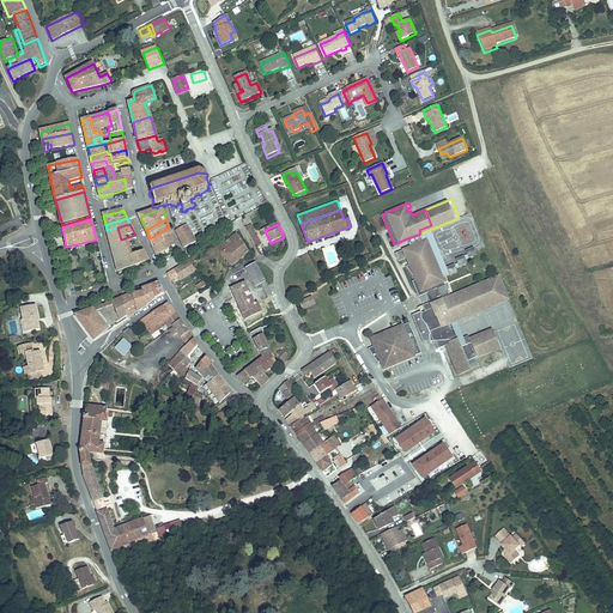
[(463,242),(471,238),(465,226),(457,229),(463,242)]
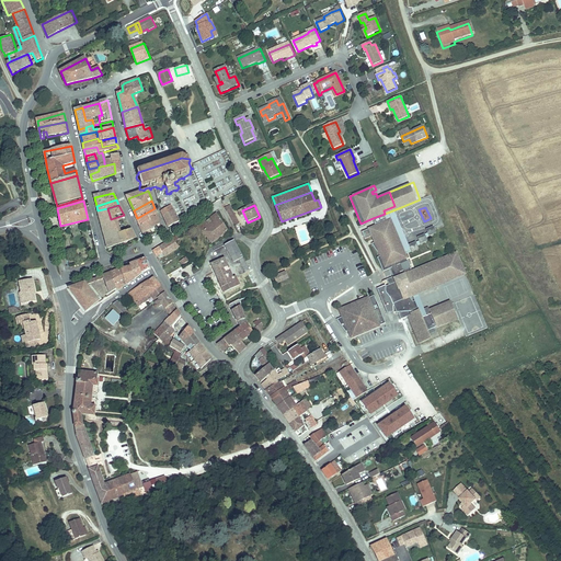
[(107,208),(98,210),(103,230),(106,243),(116,240),(115,237),(111,219),(107,208)]
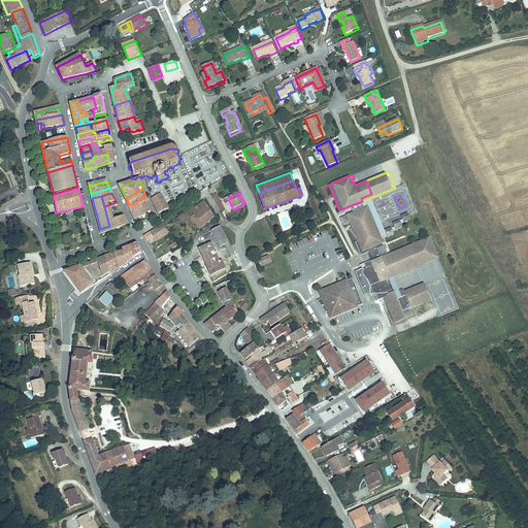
[(145,196),(129,205),(133,215),(141,209),(140,207),(147,203),(145,196)]
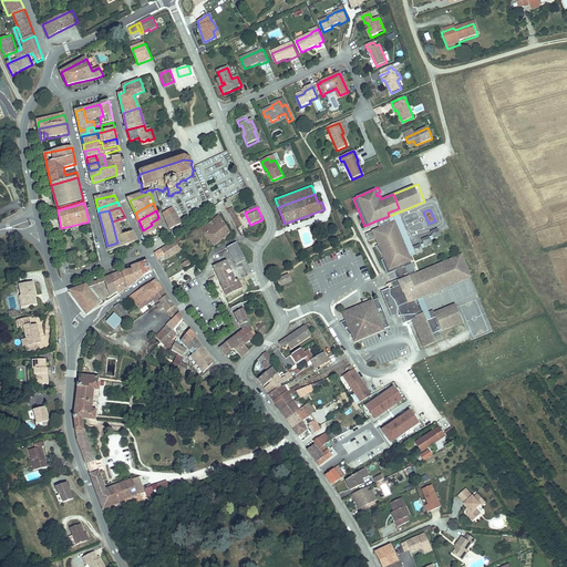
[(173,210),(163,216),(164,217),(165,220),(175,215),(173,210)]
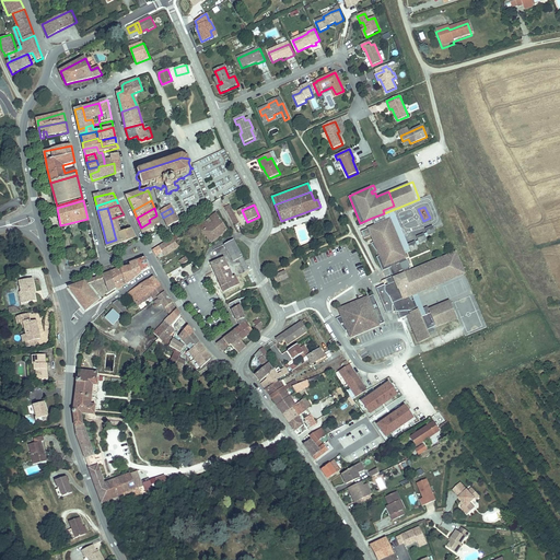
[(173,212),(163,218),(168,228),(179,222),(173,212)]
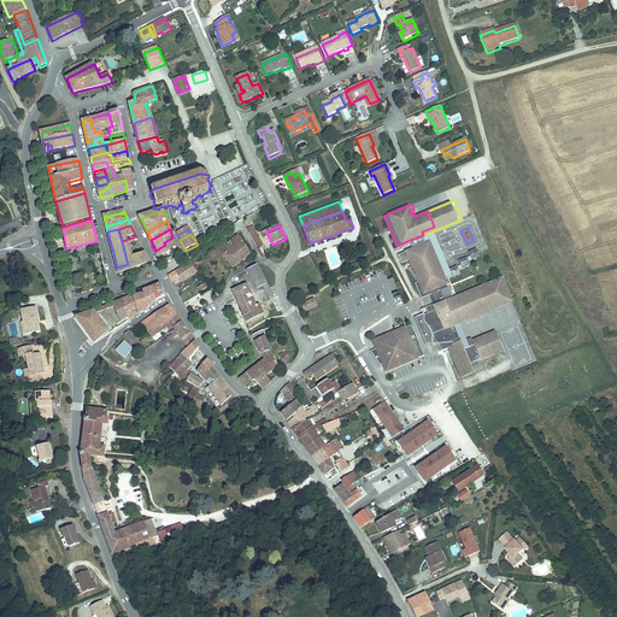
[(239,235),(231,240),(235,245),(223,254),(234,268),(236,266),(252,253),(239,235)]
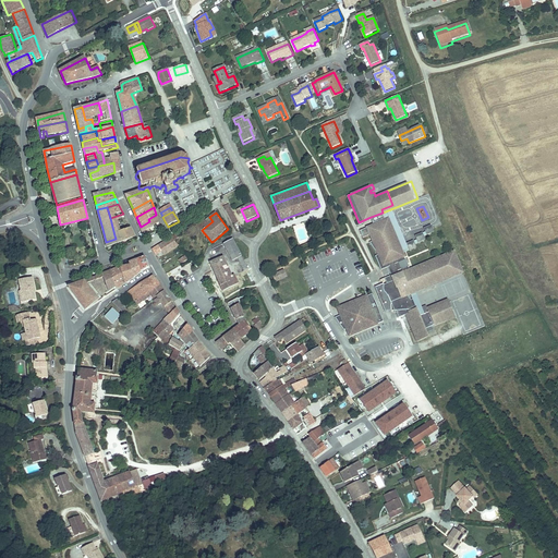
[(231,213),(229,214),(235,226),(240,222),(234,214),(231,215),(231,213)]
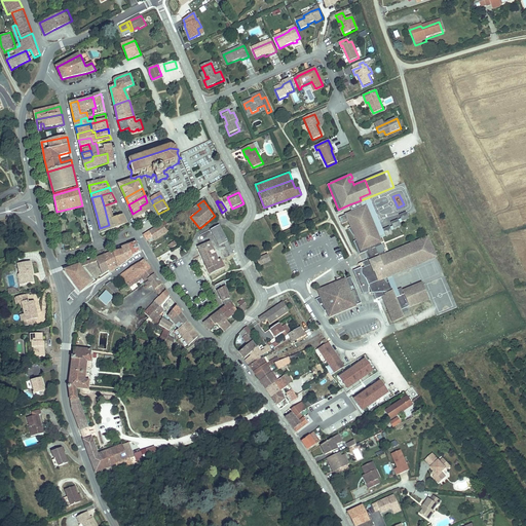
[(364,207),(361,200),(349,204),(352,211),(364,207)]
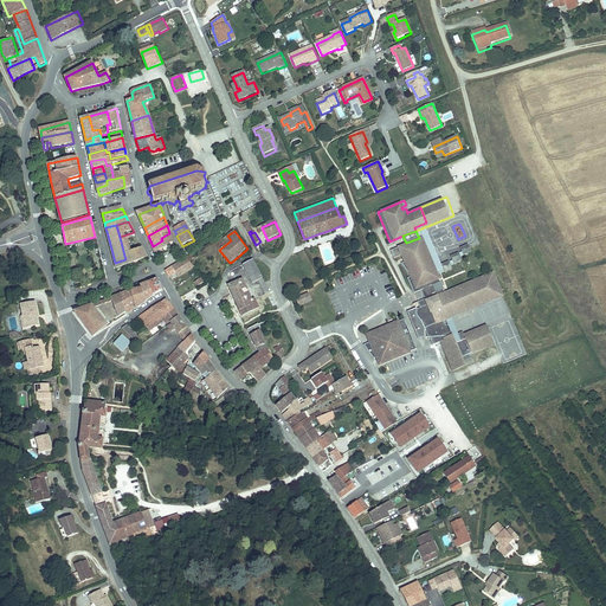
[(162,240),(153,246),(155,253),(156,253),(174,243),(169,233),(161,238),(162,240)]
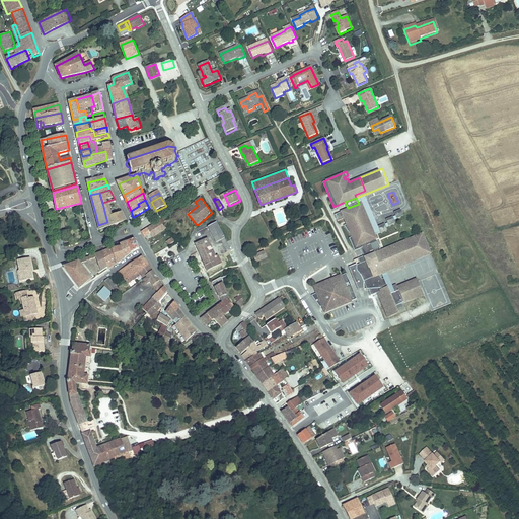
[(189,206),(188,204),(181,208),(188,214),(198,206),(195,202),(189,206)]
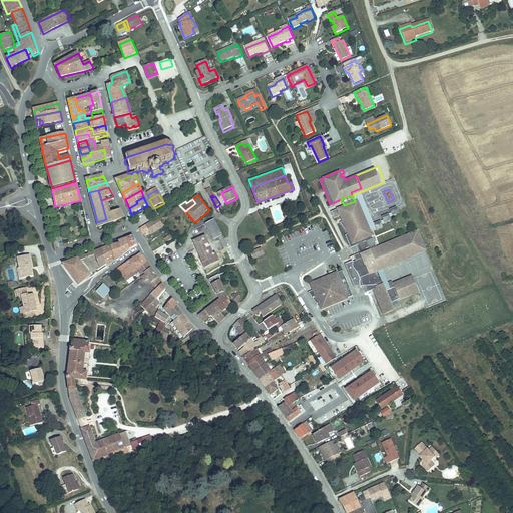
[(344,205),(339,208),(332,210),(334,217),(341,214),(343,220),(340,222),(346,230),(347,230),(348,232),(345,234),(350,247),(356,244),(359,243),(357,240),(362,238),(367,251),(360,254),(360,252),(354,255),(355,260),(352,262),(352,260),(344,263),(353,285),(360,285),(364,285),(367,291),(374,288),(376,287),(375,284),(377,284),(378,287),(384,284),(380,274),(378,275),(374,271),(373,271),(372,268),(373,268),(371,265),(376,263),(377,266),(424,246),(417,230),(377,247),(370,231),(358,200),(355,201),(344,205)]
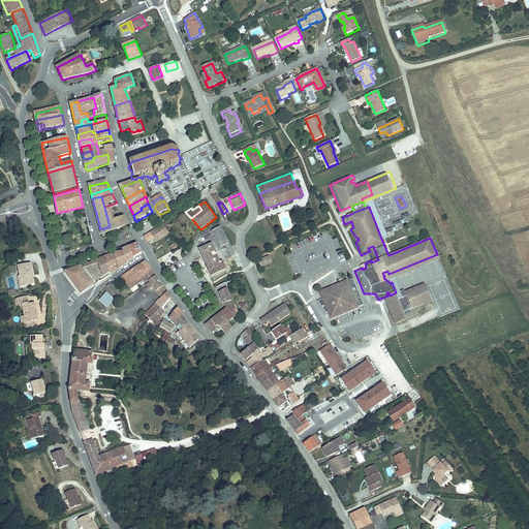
[(409,214),(402,217),(404,223),(411,220),(409,214)]
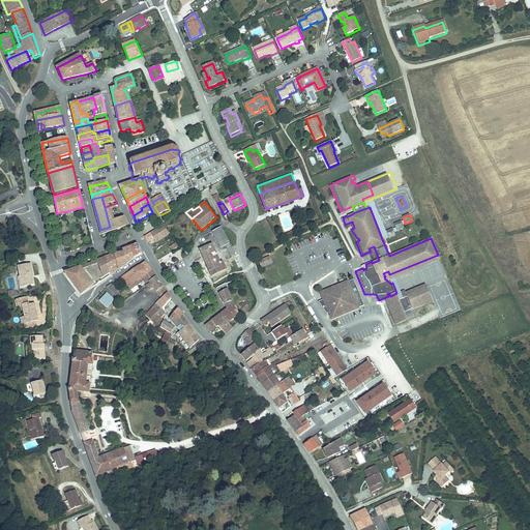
[(110,227),(100,230),(101,236),(102,236),(128,228),(124,218),(109,224),(110,227)]
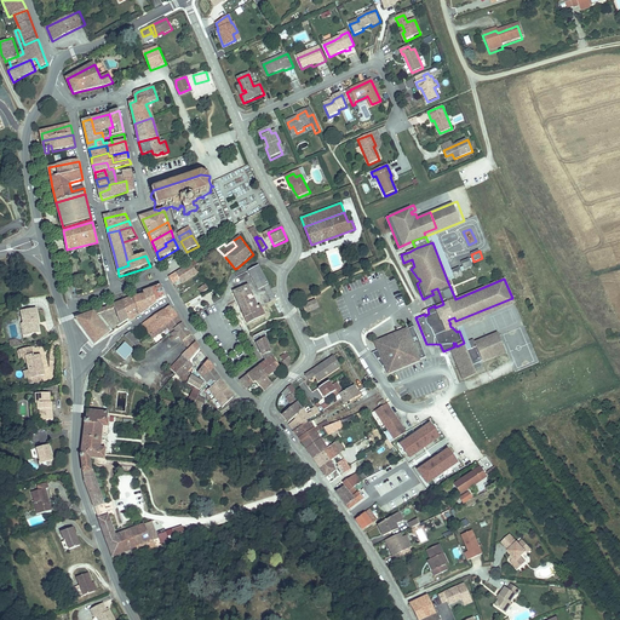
[(470,259),(461,262),(464,270),(472,268),(470,259)]
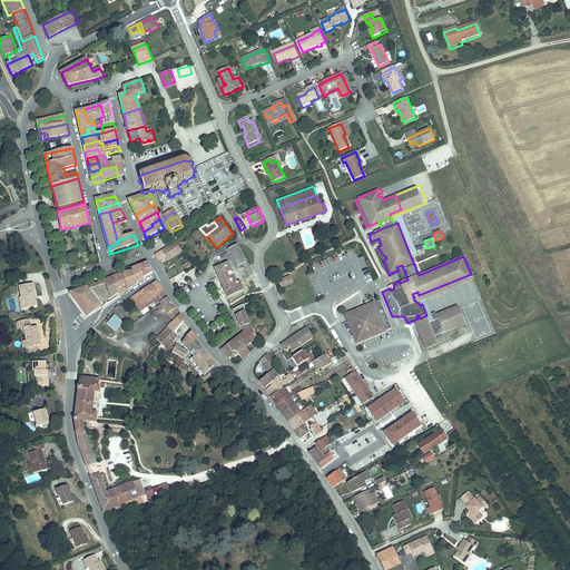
[(157,255),(159,261),(178,249),(178,251),(180,249),(178,247),(178,246),(176,243),(157,255)]
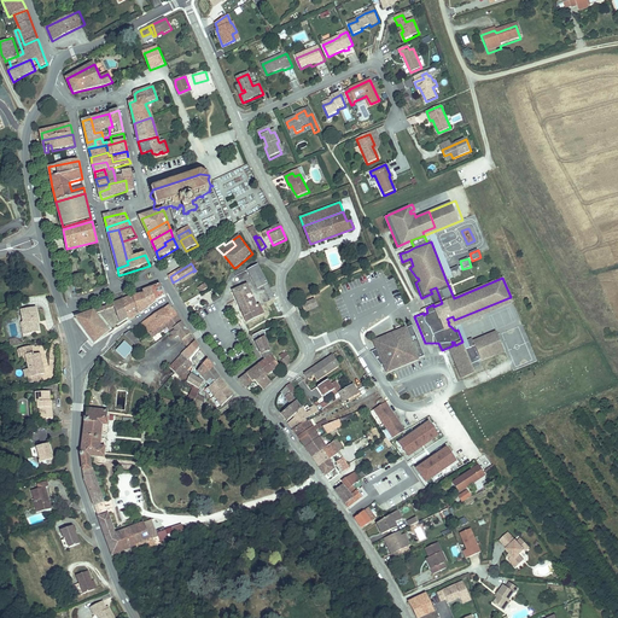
[(258,264),(249,269),(258,289),(264,285),(273,299),(277,297),(266,279),(258,264)]
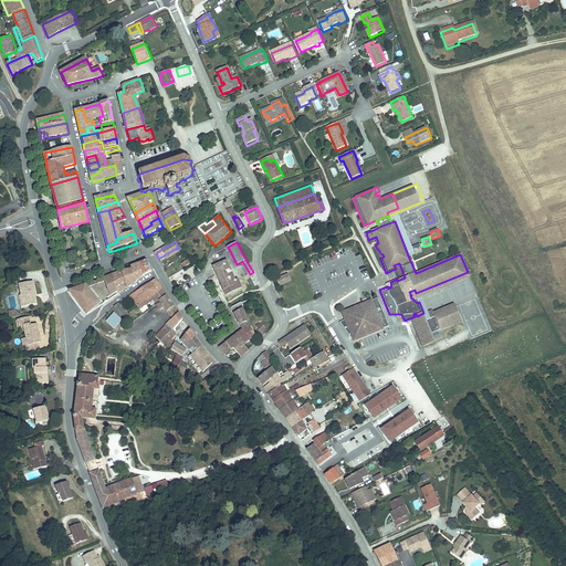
[(188,259),(180,264),(185,269),(191,263),(188,259)]
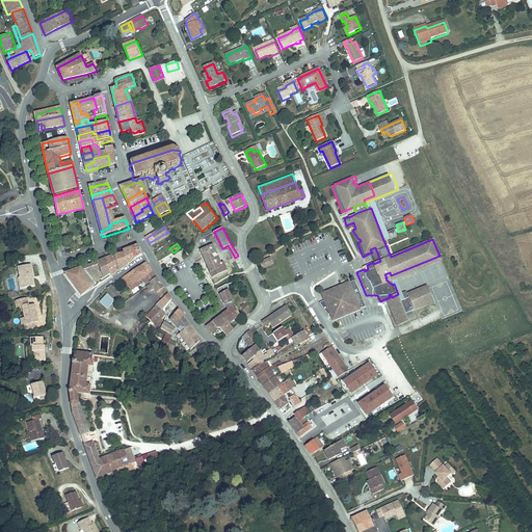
[(138,244),(130,247),(136,259),(143,255),(138,244)]
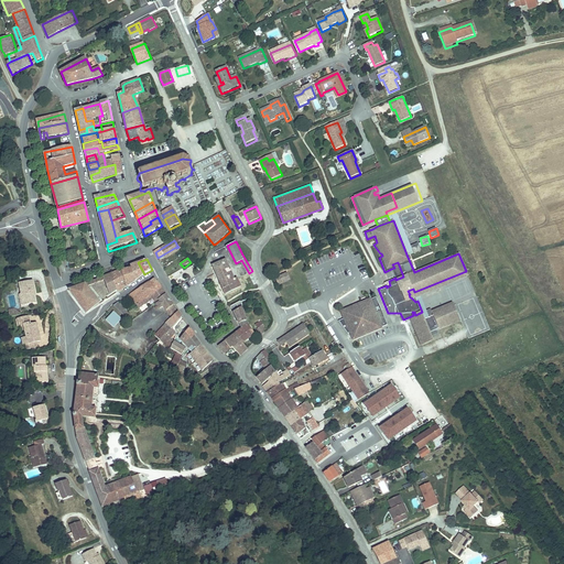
[(226,259),(213,266),(219,279),(225,289),(240,281),(238,278),(238,277),(236,278),(232,272),(226,259)]
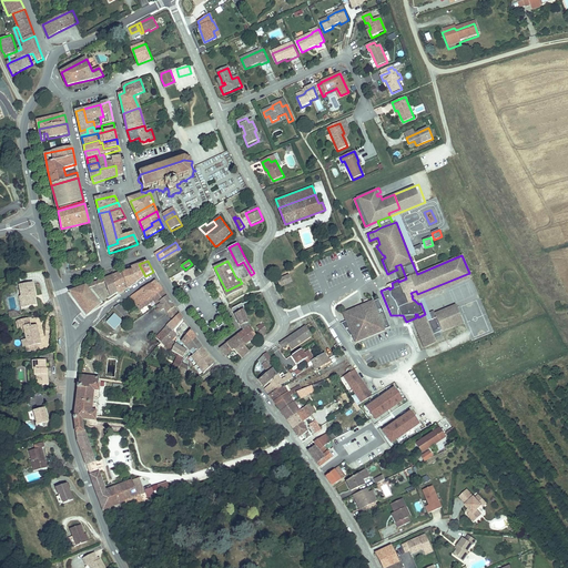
[(139,264),(132,267),(132,271),(137,283),(145,276),(139,264)]
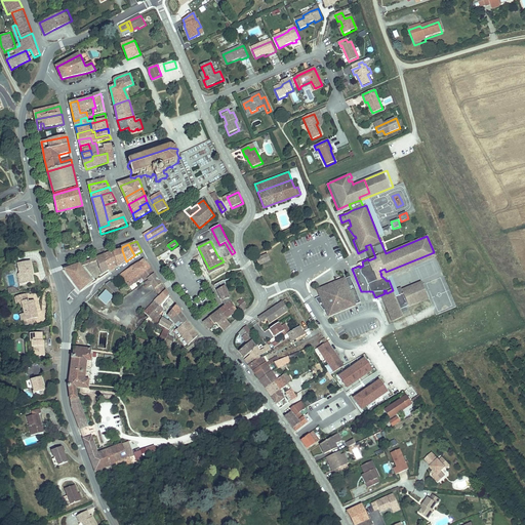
[(364,250),(368,258),(368,260),(375,257),(370,244),(365,246),(367,249),(364,250)]
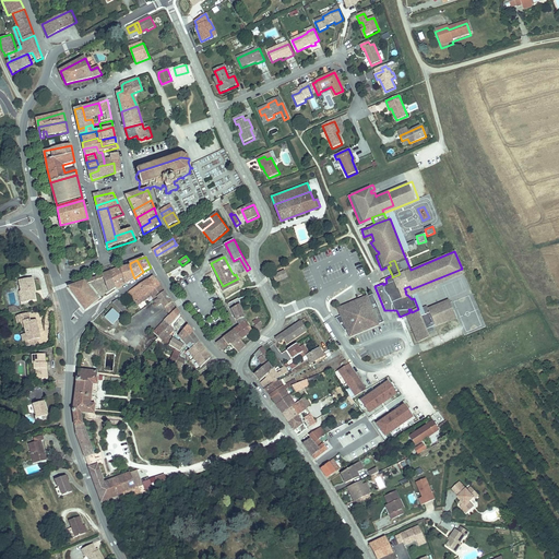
[(164,269),(170,273),(176,266),(169,262),(164,269)]
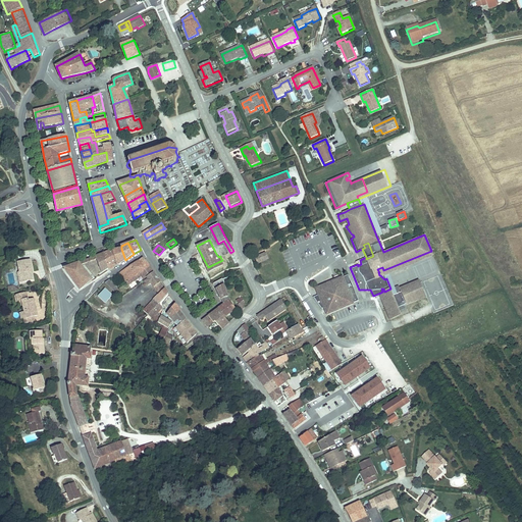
[(112,250),(118,265),(125,260),(121,249),(112,250)]
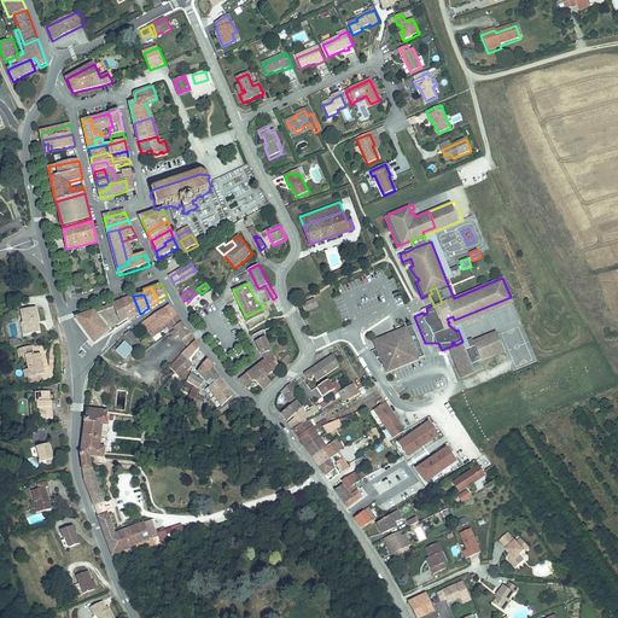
[(133,296),(122,301),(129,318),(132,320),(140,314),(133,296)]
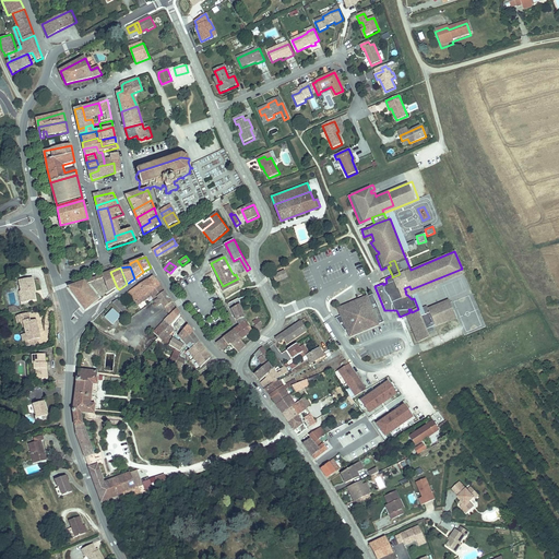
[(423,307),(416,292),(463,272),(462,269),(411,289),(409,286),(404,288),(406,292),(407,295),(412,299),(414,298),(418,309),(412,312),(409,312),(407,313),(409,320),(420,316),(421,319),(426,318),(425,313),(451,304),(449,299),(428,308),(428,309),(424,310),(421,307),(423,307)]
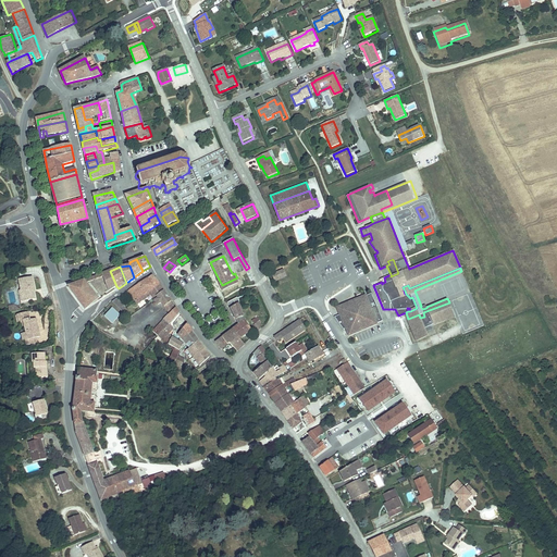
[(237,277),(222,285),(224,291),(244,281),(242,275),(246,273),(245,270),(235,274),(237,277)]
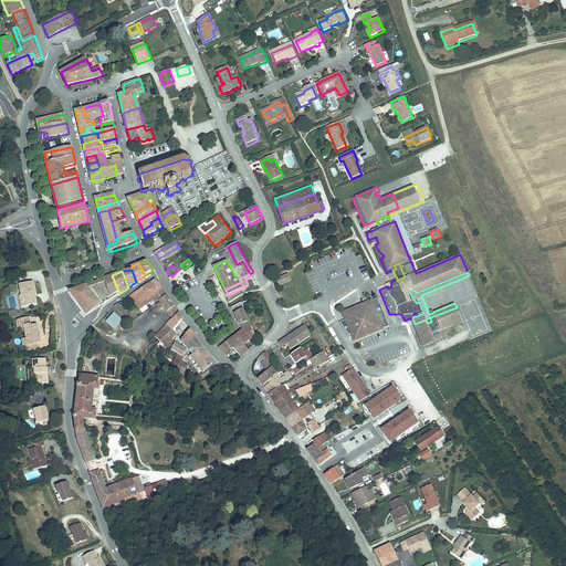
[(279,279),(278,279),(281,285),(292,280),(289,274),(279,279)]
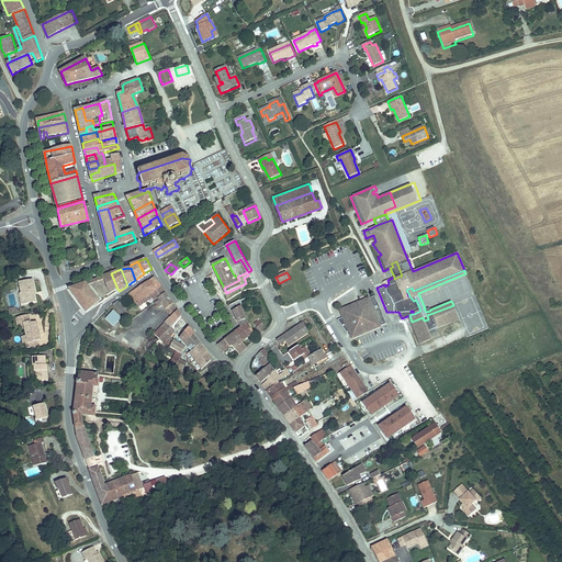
[(89,310),(100,302),(87,288),(90,285),(103,280),(111,293),(117,289),(111,273),(69,290),(74,296),(87,312),(89,310)]
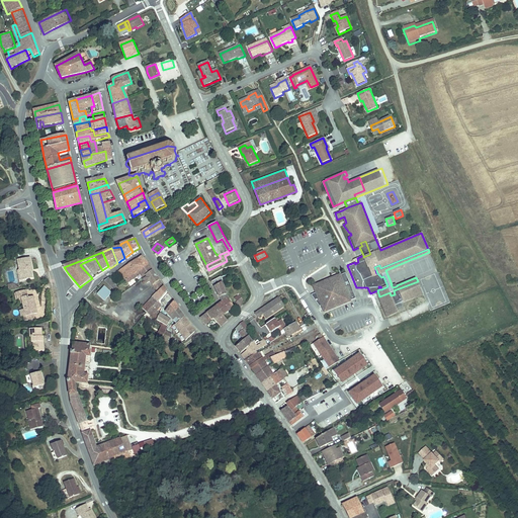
[(28,256),(16,259),(18,269),(19,269),(21,280),(31,278),(29,270),(28,268),(30,267),(28,256)]
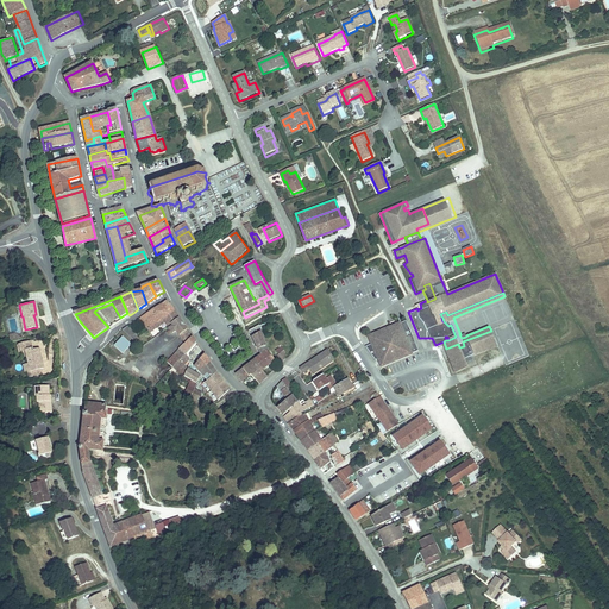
[(168,302),(163,306),(165,309),(162,312),(167,318),(175,312),(168,302)]
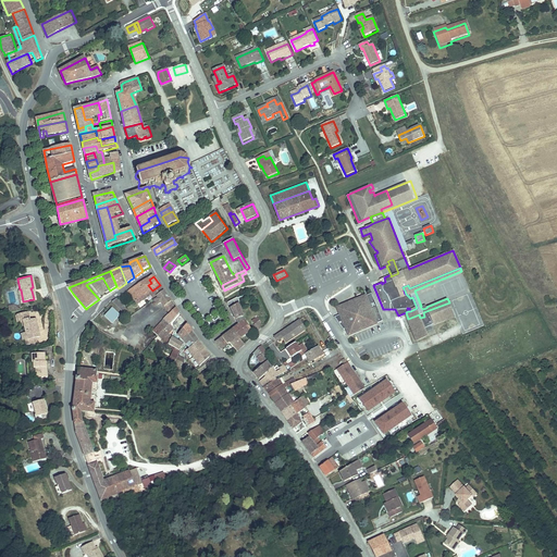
[(148,279),(128,292),(133,298),(134,297),(137,301),(146,296),(149,293),(152,291),(148,285),(151,283),(149,280),(148,279)]
